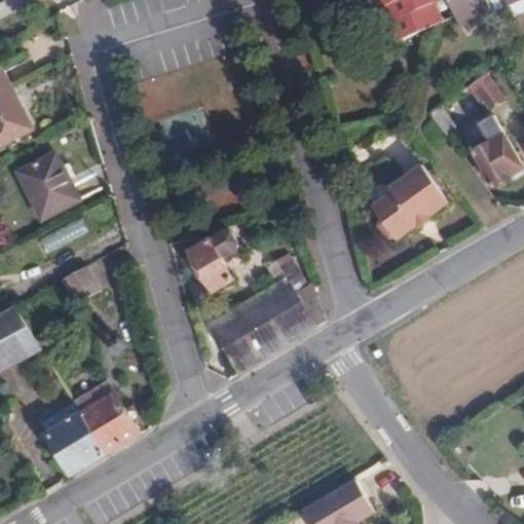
[(391,20),(382,0),(375,0),(384,23),(389,21),(391,20)]
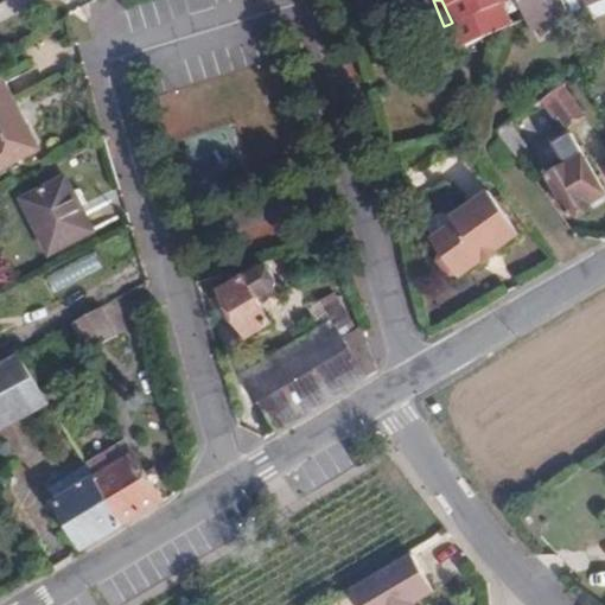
[(458,45),(524,17),(517,0),(441,0),(452,23),(450,24),(458,45)]
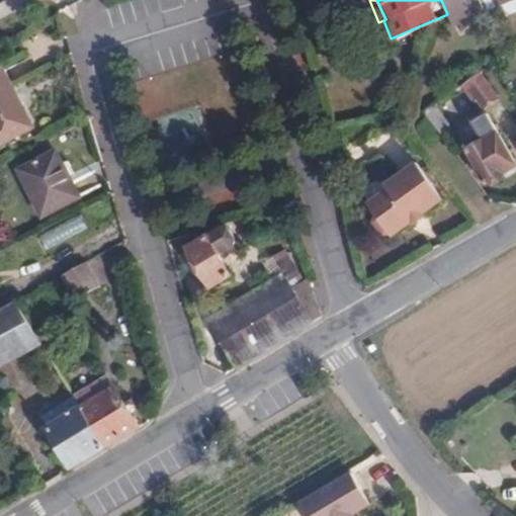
[(452,27),(484,14),(478,0),(441,0),(447,14),(452,27)]
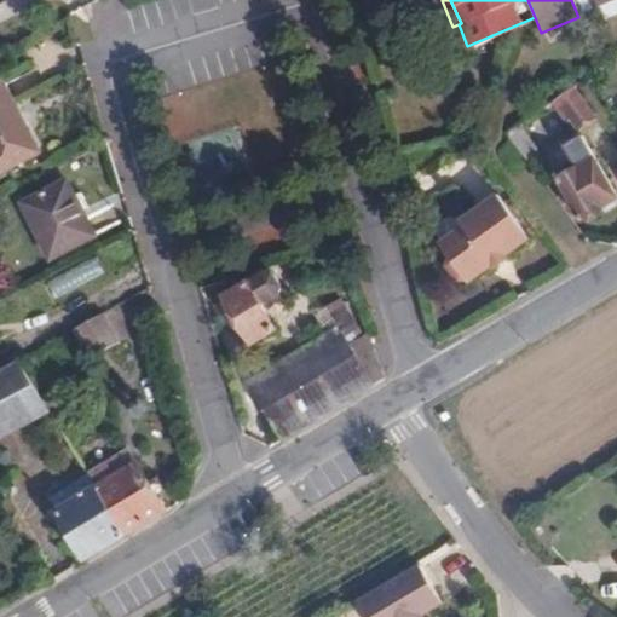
[(571,0),(578,17),(599,9),(598,6),(595,0),(571,0)]
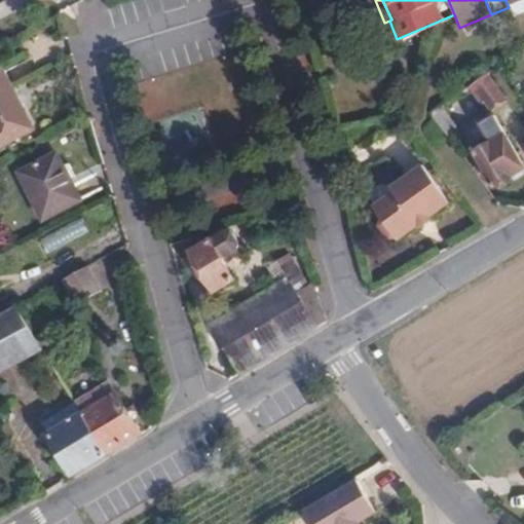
[(389,21),(384,23),(393,41),(397,39),(389,21)]
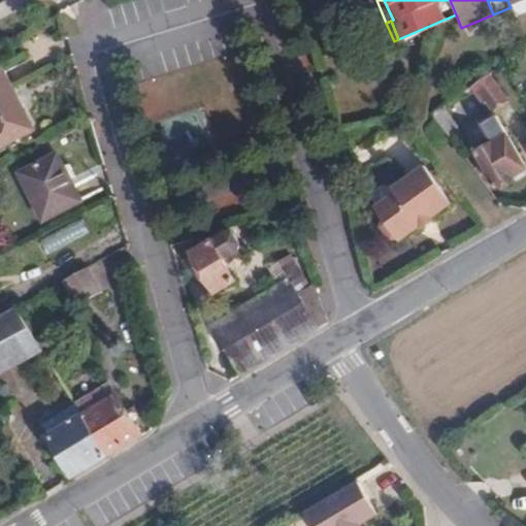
[(0,141),(31,125),(2,66),(0,67),(0,141)]
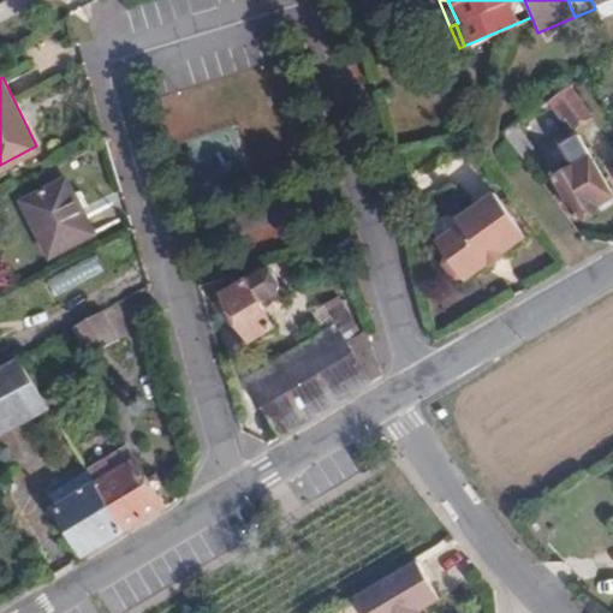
[(588,115),(567,85),(546,101),(561,121),(565,118),(571,128),(588,115)]
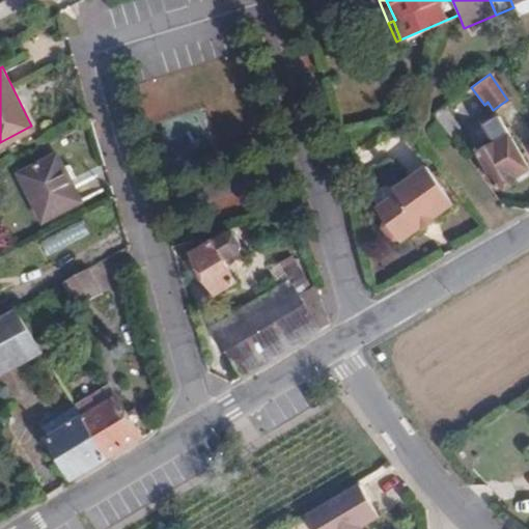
[(446,105),(433,114),(448,136),(462,127),(446,105)]
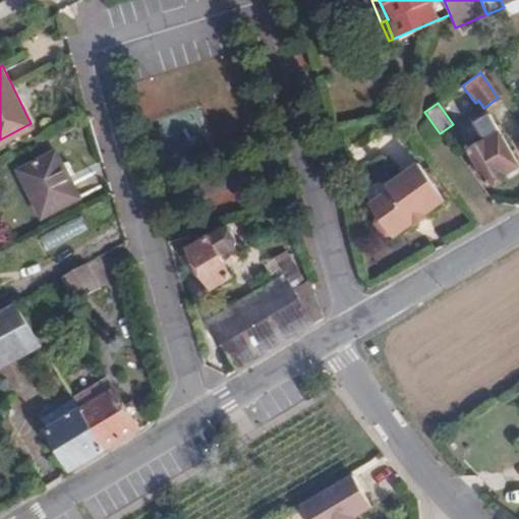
[(518,167),(486,114),(474,121),(485,140),(467,151),(488,186),(506,176),(505,174),(518,167)]
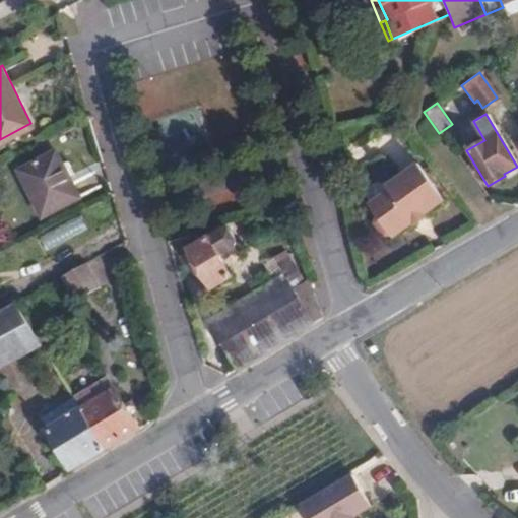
[(53,147),(37,156),(59,200),(75,191),(53,147)]
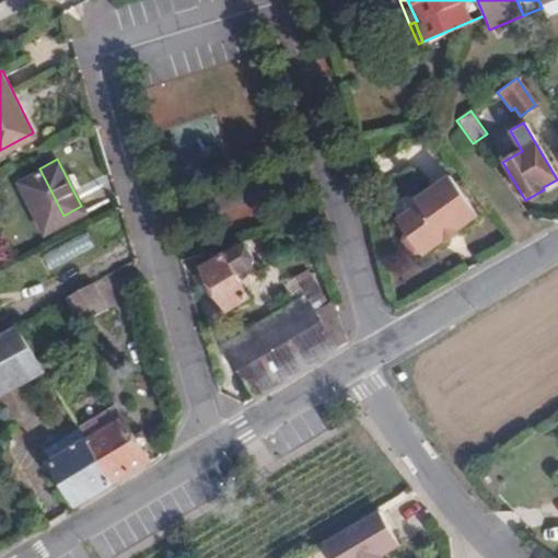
[(64,216),(39,169),(13,182),(38,229),(64,216)]
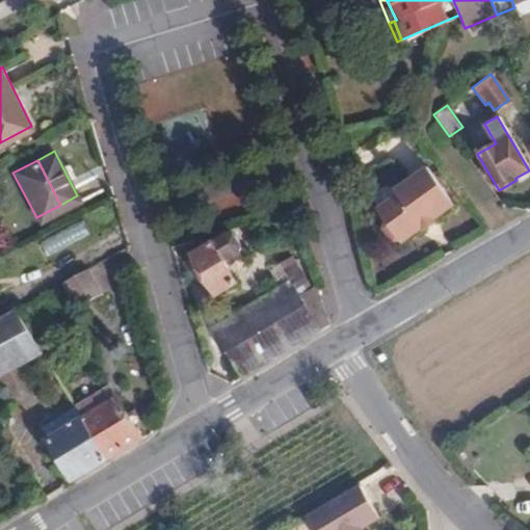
[(452,203),(425,164),(392,186),(395,190),(374,203),(381,214),(378,222),(389,237),(397,236),(398,239),(419,224),(418,222),(429,215),(430,217),(452,203)]
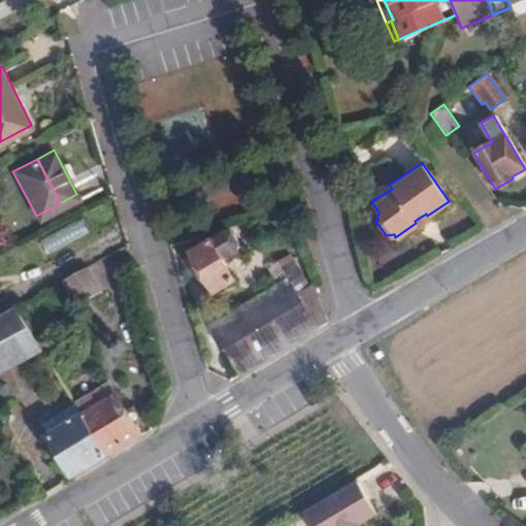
[(426,214),(415,221),(416,223),(418,226),(429,218),(427,216),(426,214)]
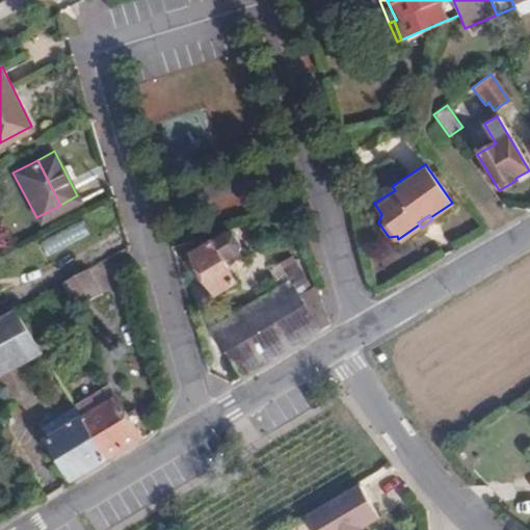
[(169,245),(174,263),(191,254),(215,292),(234,282),(220,260),(237,250),(238,242),(233,234),(228,233),(197,250),(191,239),(169,245)]
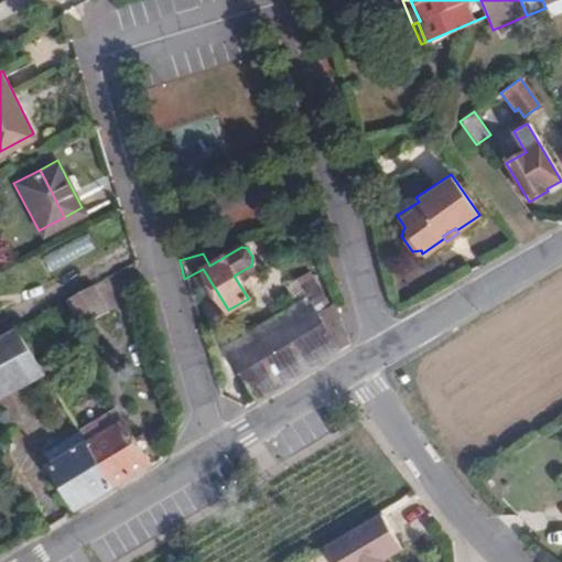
[(255,398),(349,342),(334,302),(327,305),(309,272),(294,280),(305,296),(224,346),(255,398)]
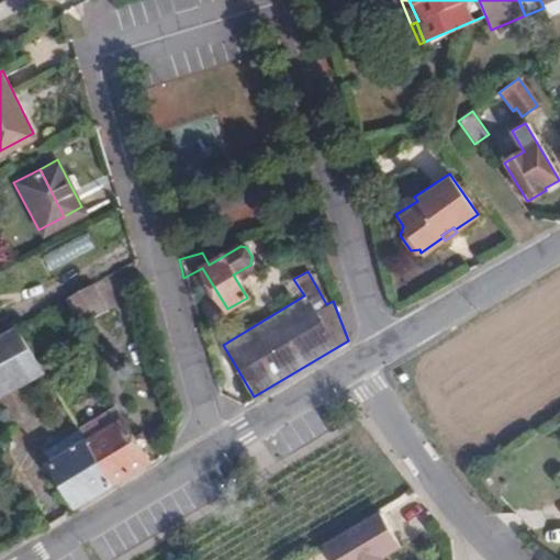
[(105,309),(91,282),(66,297),(81,323),(105,309)]
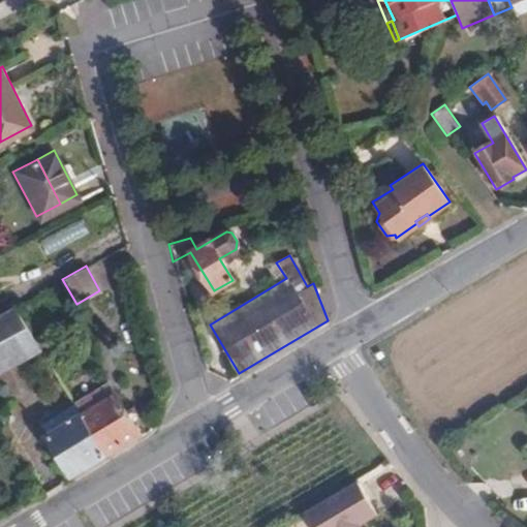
[(0,368),(40,349),(12,306),(0,312),(0,368)]
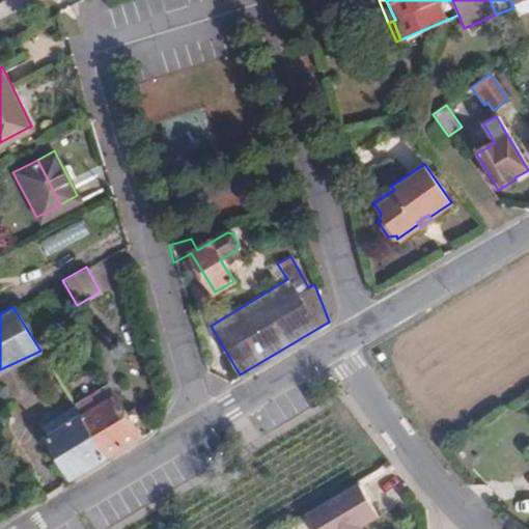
[(369,367),(374,376),(387,367),(383,360),(369,367)]
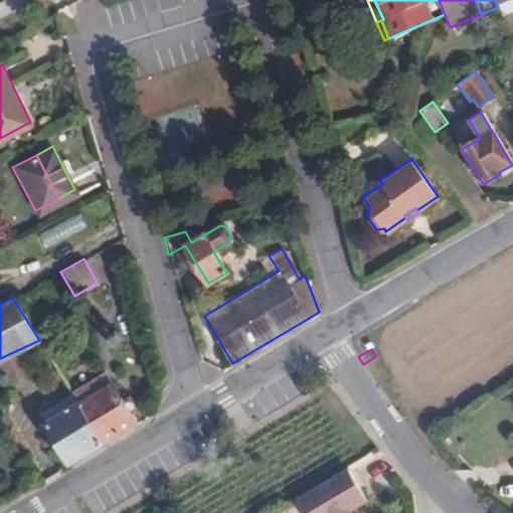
[(80,403),(112,384),(105,372),(73,392),(80,403)]
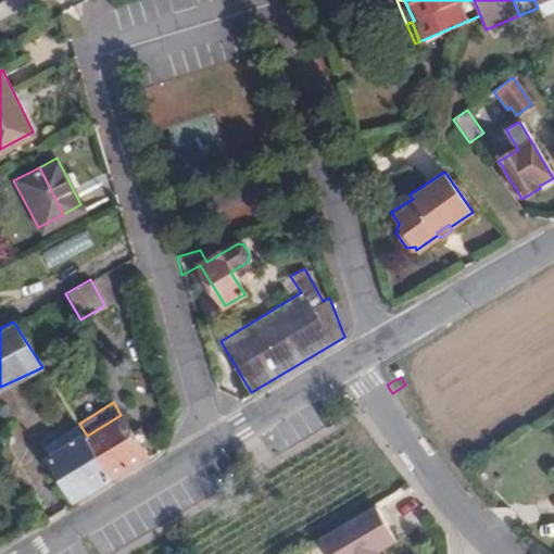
[(111,476),(146,455),(136,439),(145,435),(139,425),(130,431),(121,415),(87,436),(86,437),(111,476)]
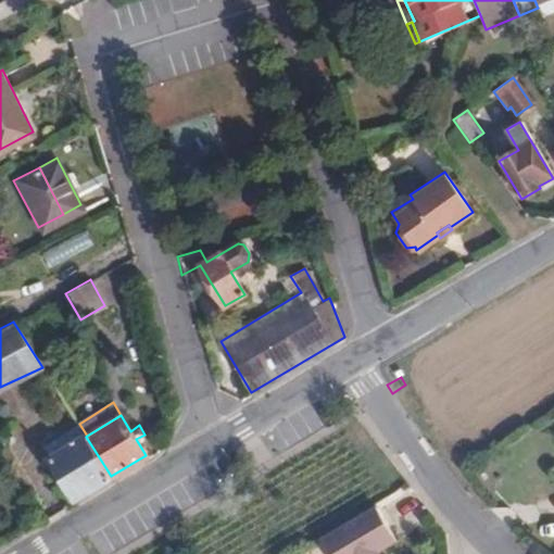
[(50,458),(86,437),(87,436),(79,424),(42,448),(50,458)]
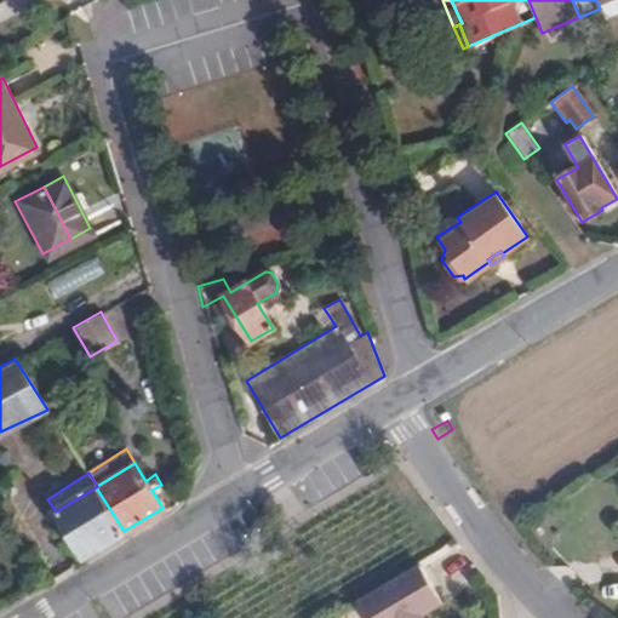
[(84,555),(124,531),(96,487),(56,511),(84,555)]
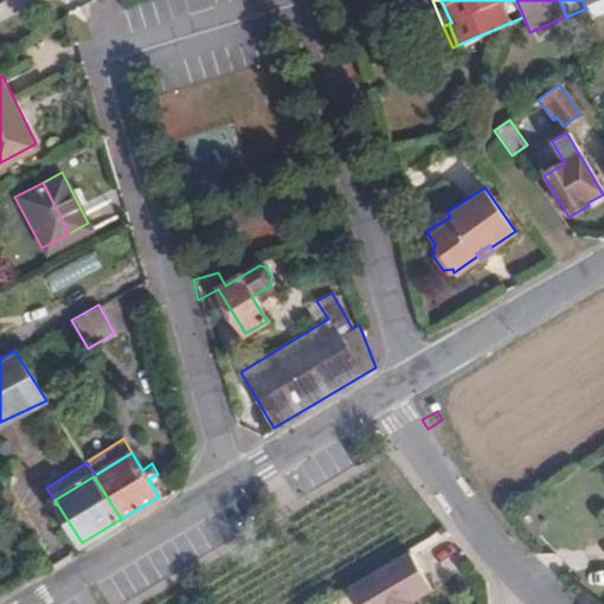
[(410,552),(349,588),(359,603),(422,603),(417,597),(412,589),(428,580),(410,552)]
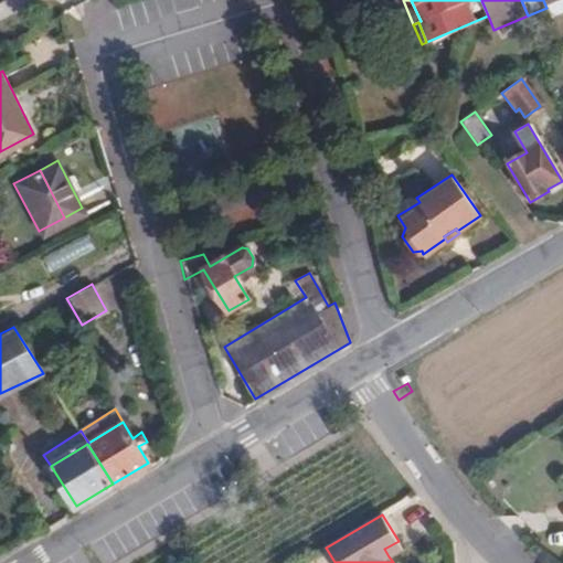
[(399,541),(384,549),(389,556),(403,549),(399,541)]
